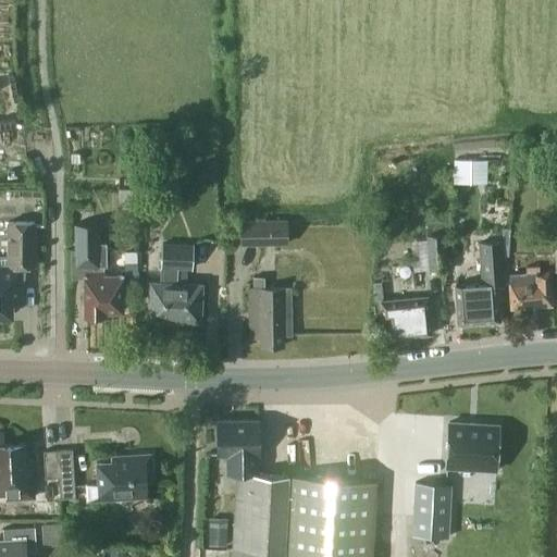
[(478,158),(454,157),(453,183),(462,183),(462,172),(478,172),(478,158)]
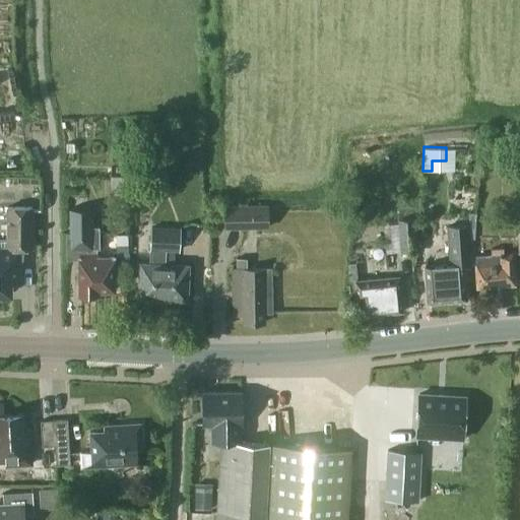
[(479,148),(470,148),(470,163),(479,163),(479,148)]
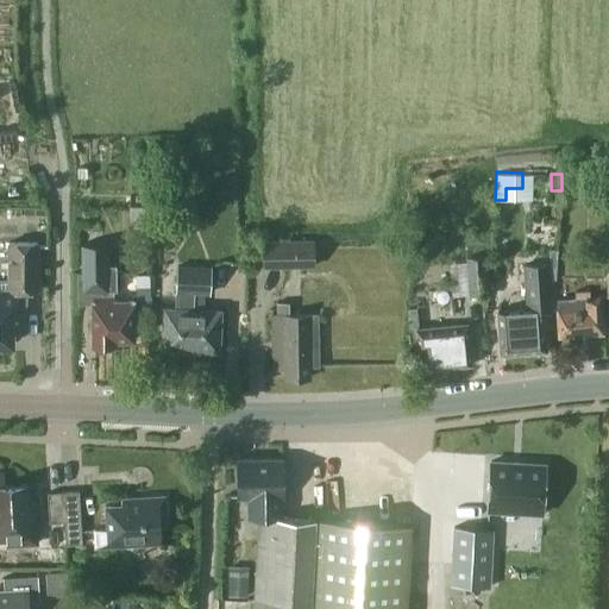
[(129,206),(129,230),(149,231),(149,206),(129,206)]
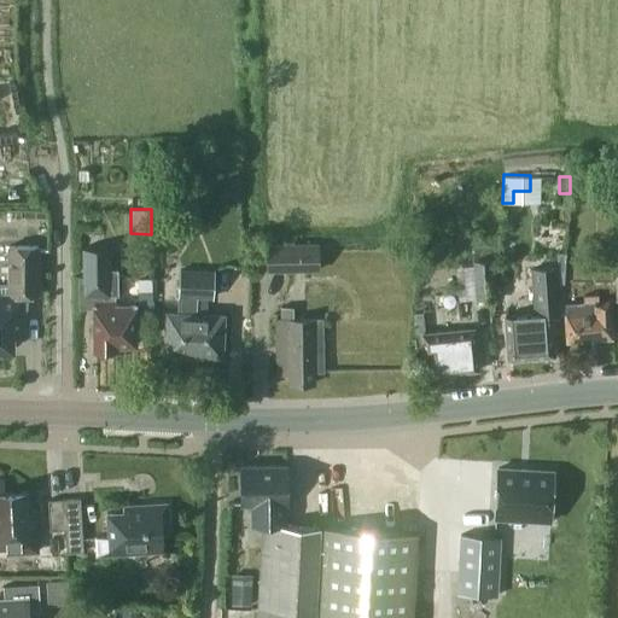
[(266,269),(319,269),(319,242),(266,240),(266,269)]
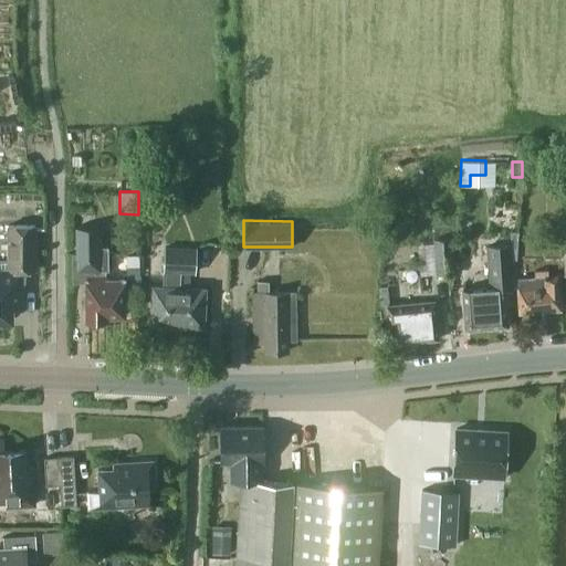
[(0,316),(9,317),(9,306),(21,306),(20,269),(33,268),(32,223),(6,224),(7,262),(0,261),(0,316)]
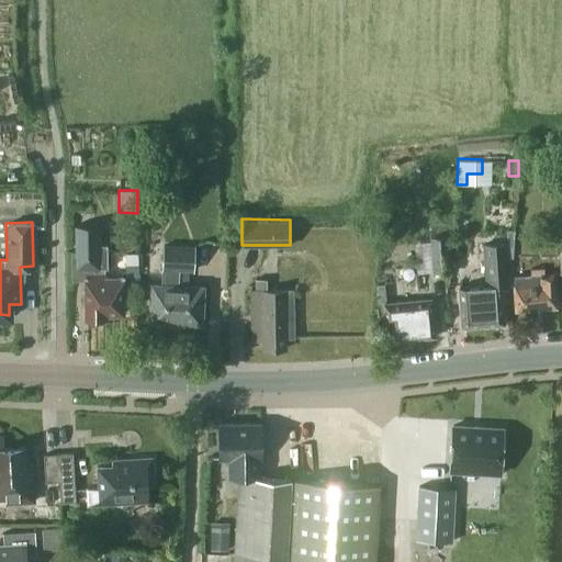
[(71,251),(71,278),(85,278),(85,317),(104,317),(104,314),(123,314),(123,276),(104,277),(104,268),(108,268),(107,244),(99,244),(99,225),(76,225),(76,251),(71,251)]
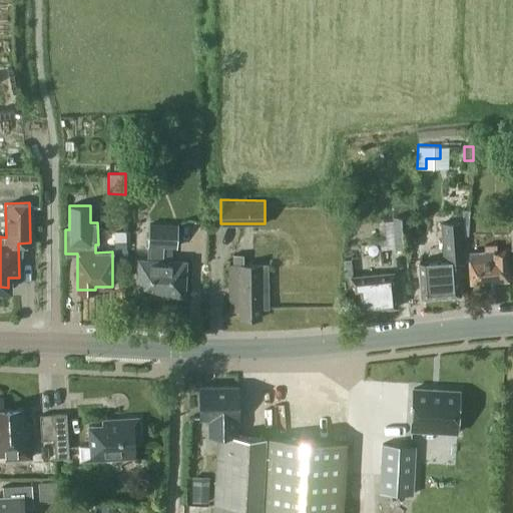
[(411,246),(409,214),(392,215),(395,247),(411,246)]
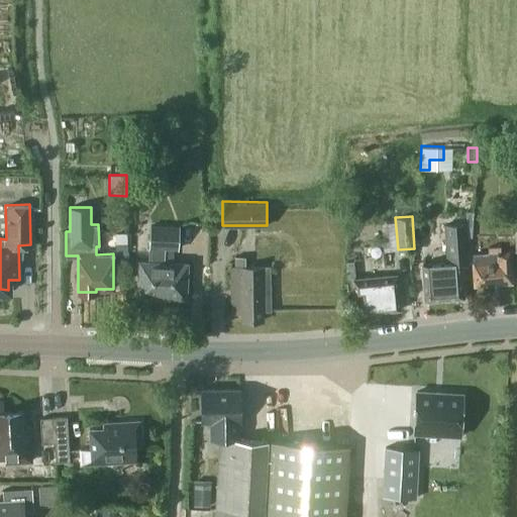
[(179,248),(180,236),(180,225),(150,224),(148,261),(138,261),(137,297),(186,299),(187,263),(173,263),(174,248),(179,248)]
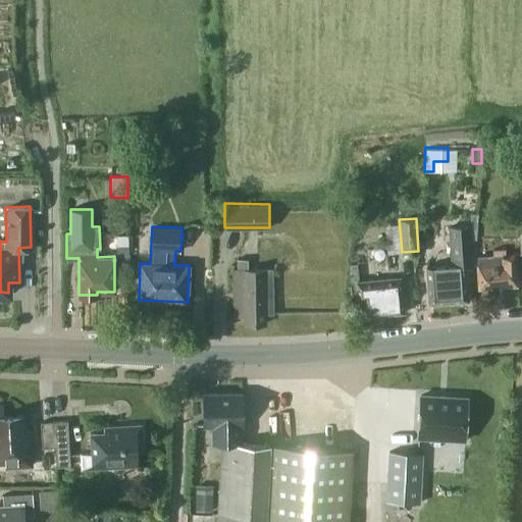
[(468,301),(465,264),(473,264),(470,226),(449,228),(452,265),(425,267),(428,304),(468,301)]
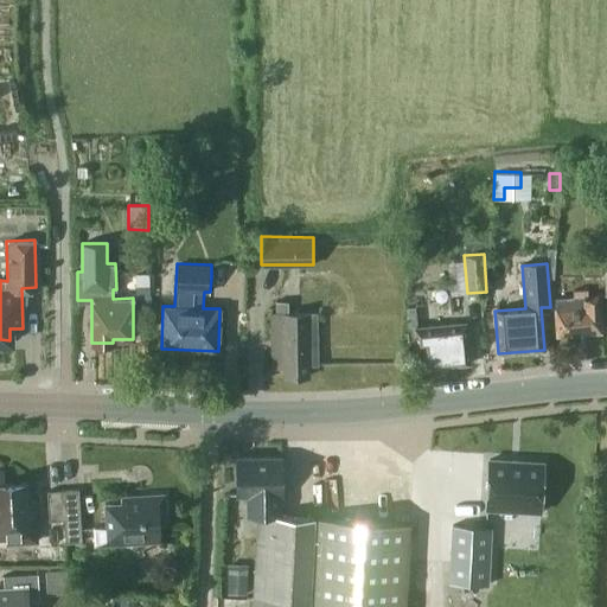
[(588,295),(587,288),(572,289),(572,296),(554,298),(555,333),(601,331),(599,295),(588,295)]
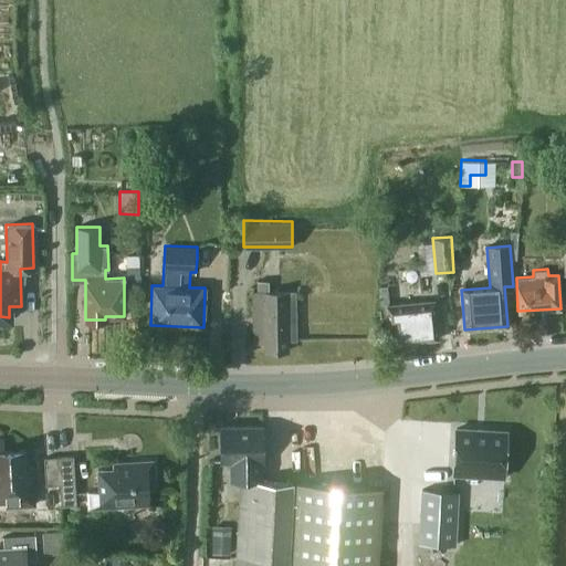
[(255,280),(255,292),(269,292),(269,280),(255,280)]
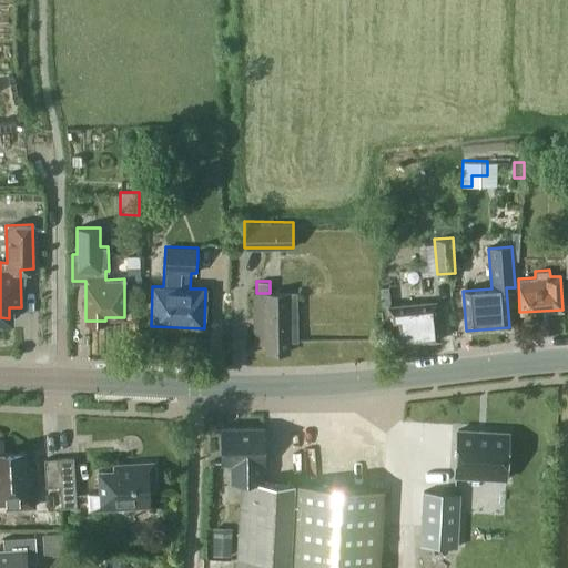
[(254,343),(265,343),(265,352),(288,352),(288,340),(295,340),(295,293),(270,293),(256,293),(254,293),(254,343)]
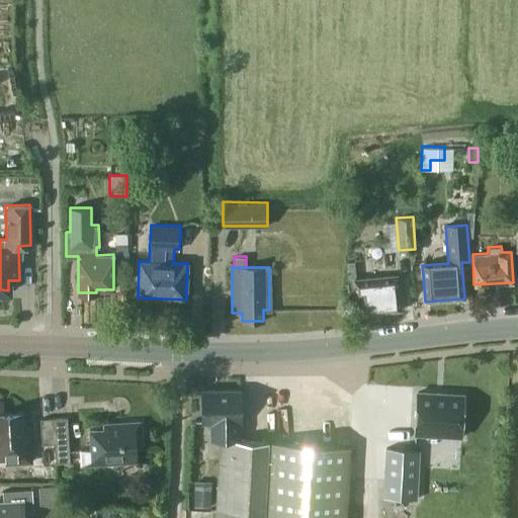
[(401,310),(397,275),(353,280),(355,295),(360,295),(361,314),(401,310)]
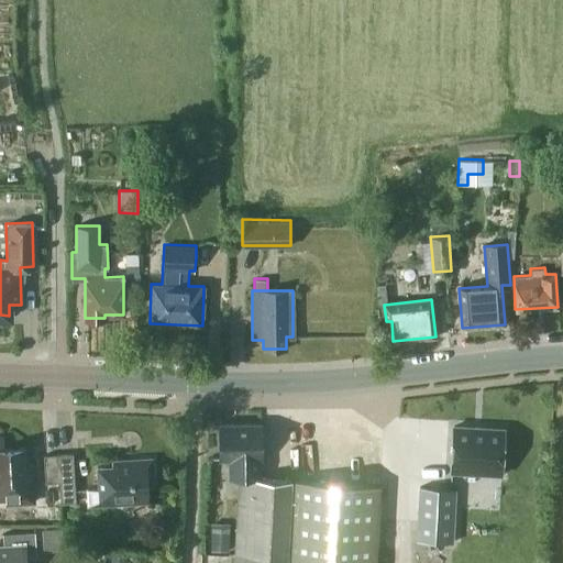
[(291,479),(263,477),(260,476),(258,459),(261,459),(261,423),(219,423),(219,459),(229,459),(229,477),(239,477),(233,562),(287,562),(288,558),(291,558),(290,562),(375,562),(379,484),(295,479),(295,483),(290,483),(291,479)]
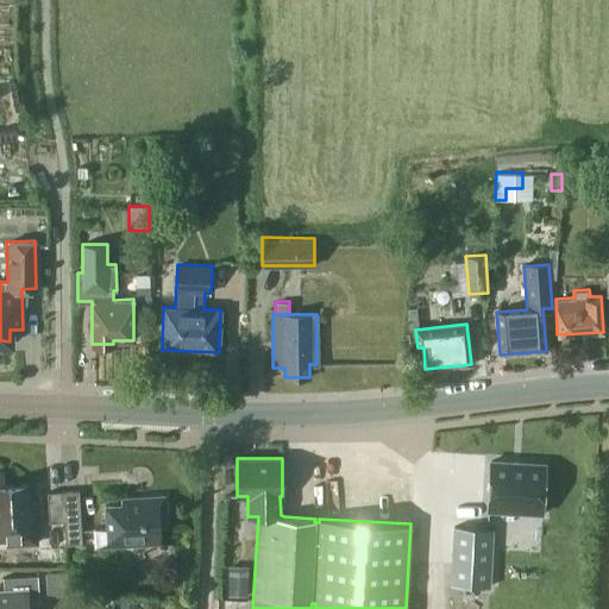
[(542,462),(489,459),(487,508),(540,509),(542,462)]
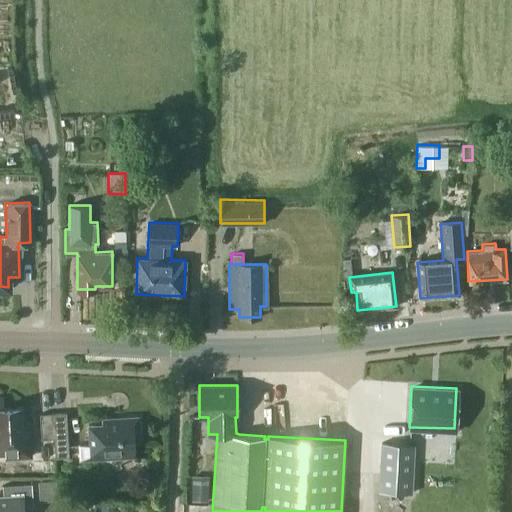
[(5,457),(30,456),(28,421),(23,422),(22,406),(3,407),(2,397),(0,396),(0,451),(5,451),(5,457)]
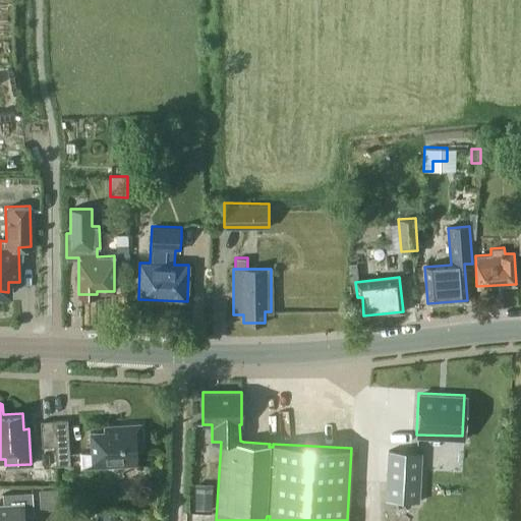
[(67,419),(53,420),(56,465),(70,464),(67,419)]
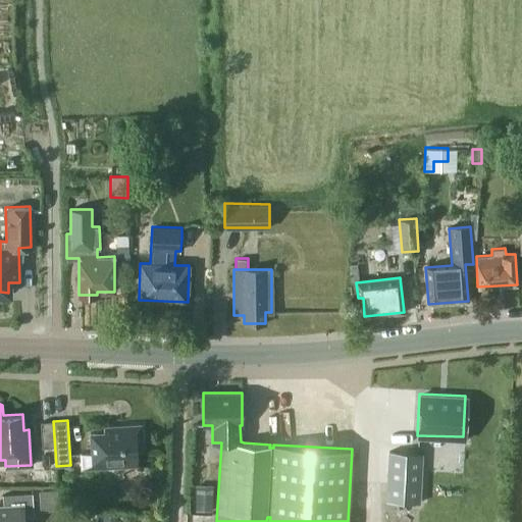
[(54,447),(56,466),(53,421),(40,422),(42,448),(54,447)]
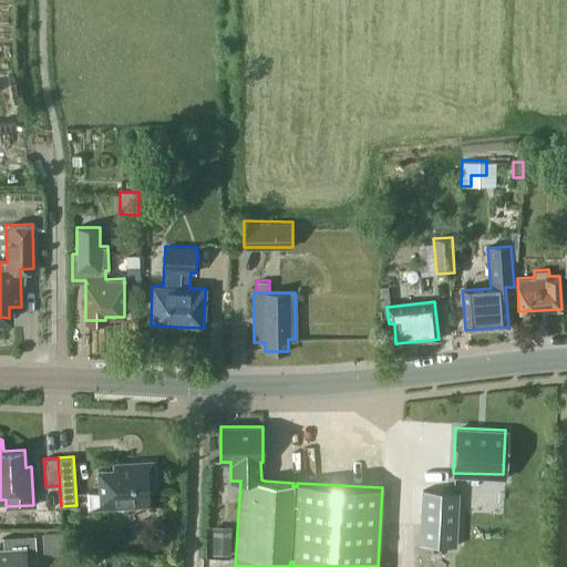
[(147,488),(154,488),(152,461),(114,463),(114,467),(98,468),(100,492),(90,486),(89,508),(148,504),(147,488)]
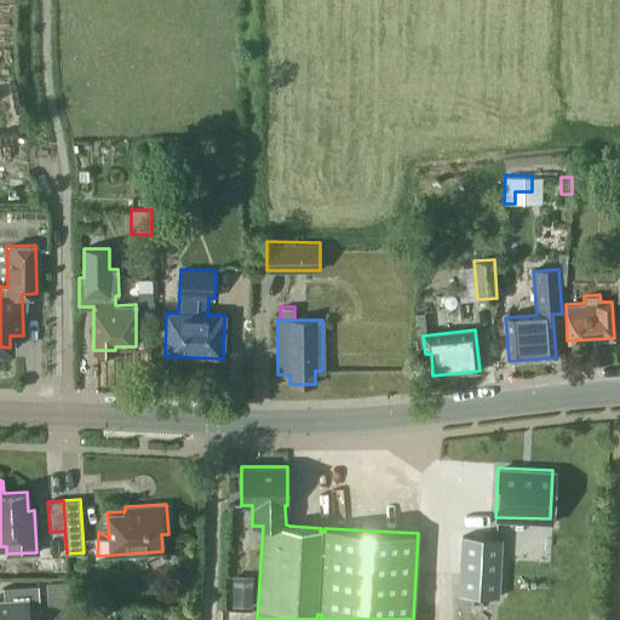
[(458,535),(454,593),(493,595),(497,537),(458,535)]
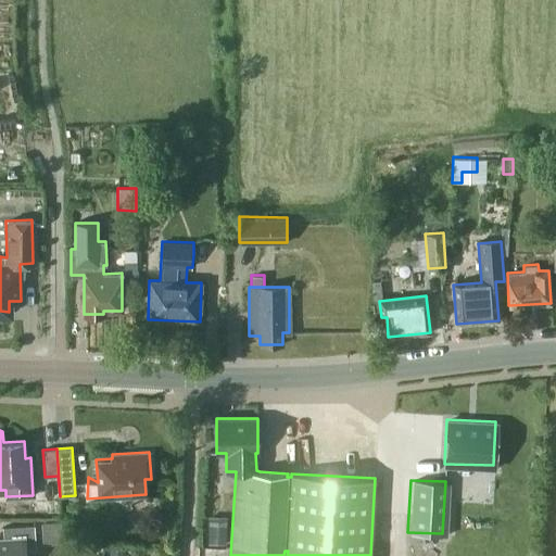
[(62,520),(41,521),(42,544),(63,542),(62,520)]
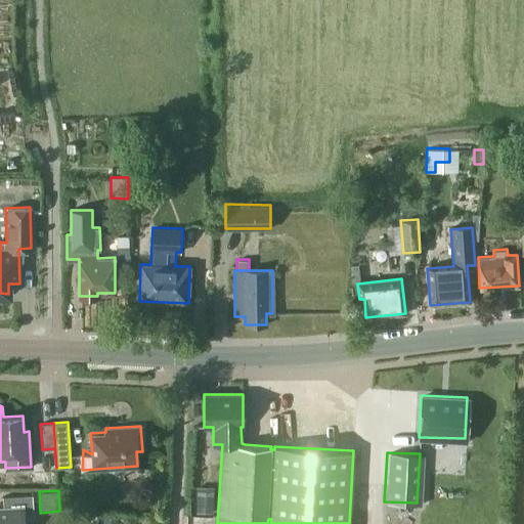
[(24,523),(25,518),(34,517),(32,494),(2,496),(3,510),(0,509),(0,523),(24,523)]
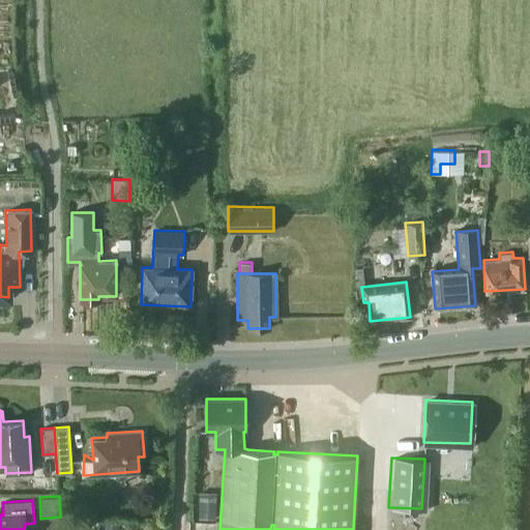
[(215,501),(199,500),(198,518),(215,518),(215,501)]
